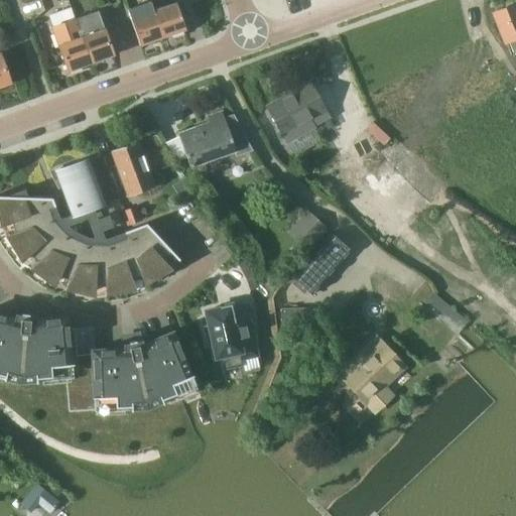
[(149,1),(128,9),(131,18),(131,19),(141,45),(162,38),(153,11),(149,1)]
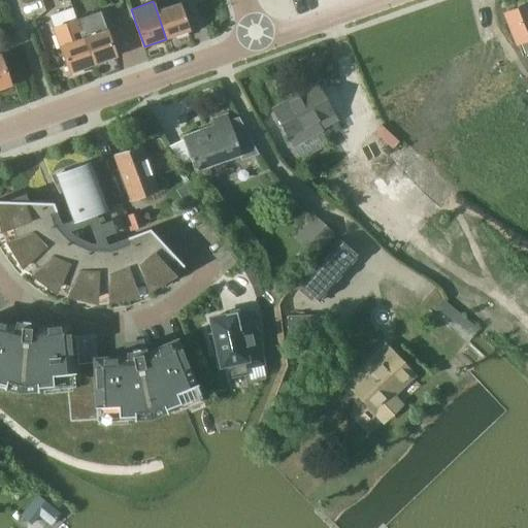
[(180,3),(157,11),(166,39),(190,31),(180,4),(180,3)]
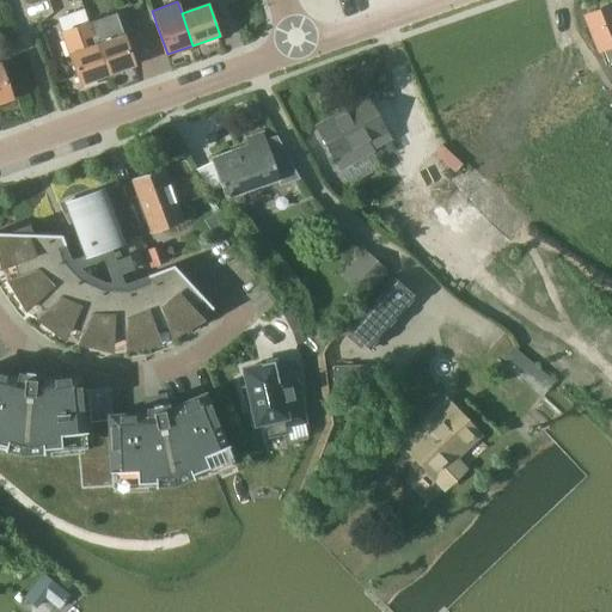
[(611,4),(583,16),(599,55),(611,49),(611,4)]
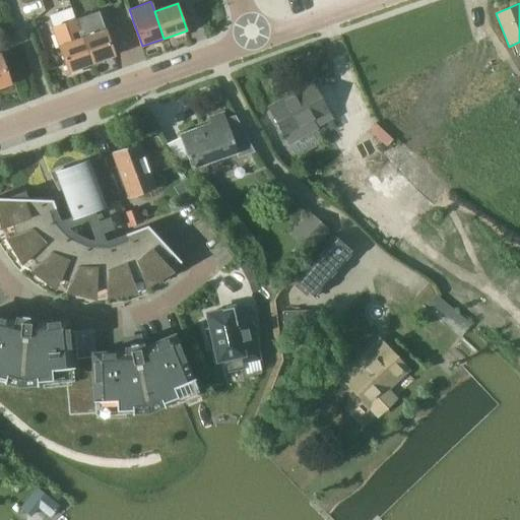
[(64,10),(49,15),(53,27),(53,29),(68,72),(69,72),(91,64),(76,19),(69,21),(64,10)]
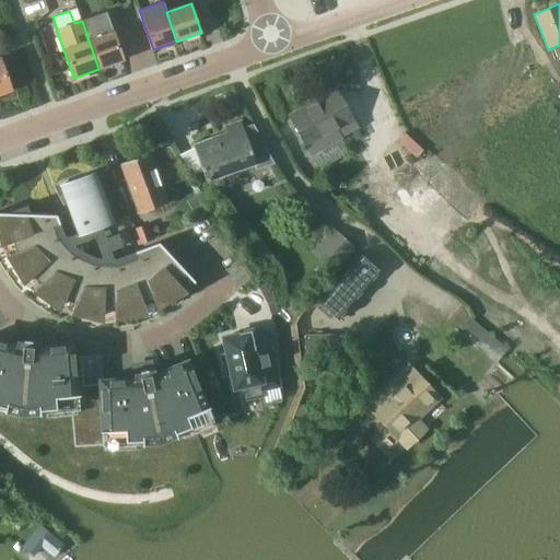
[(92,18),(82,21),(98,69),(123,60),(124,59),(114,32),(113,30),(106,12),(92,18)]
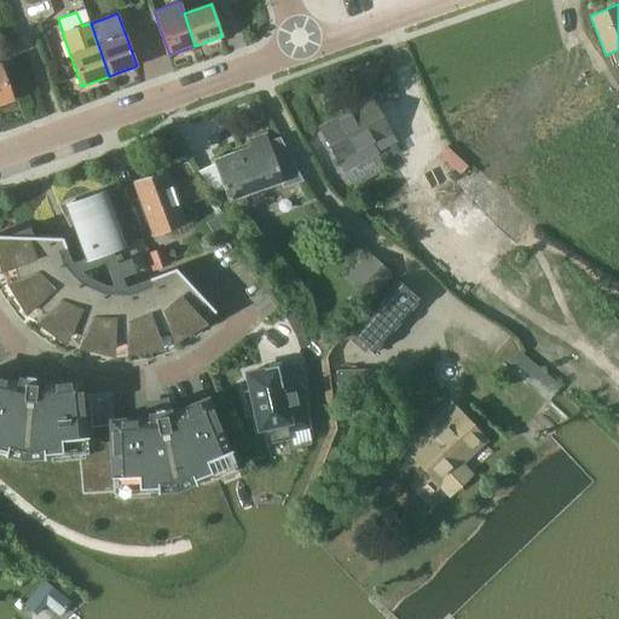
[(0,105),(13,100),(12,98),(0,67),(0,64),(0,105)]
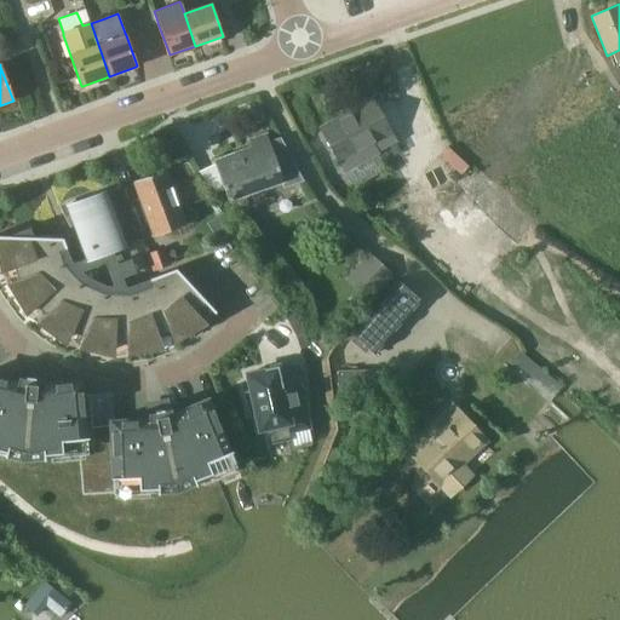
[(339,165),(392,136),(372,98),(319,127),(339,165)]
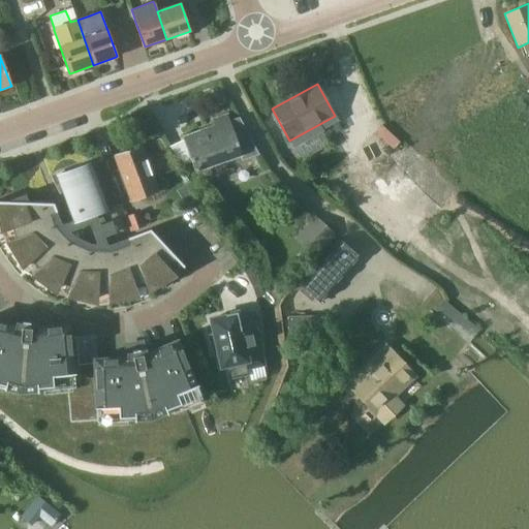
[(183,141),(169,148),(181,166),(191,161),(194,173),(241,156),(243,161),(259,153),(239,117),(229,120),(227,114),(212,119),(213,125),(182,136),(183,141)]
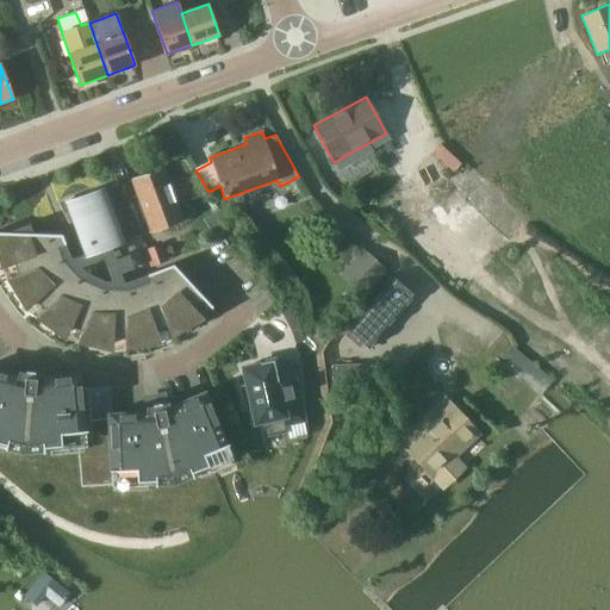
[(162,167),(130,179),(143,215),(151,234),(162,229),(182,222),(175,201),(162,167)]
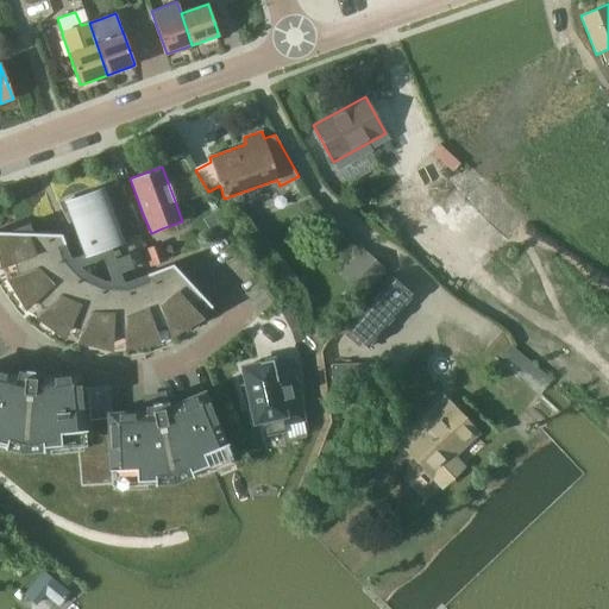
[(469,168),(426,213),(454,239),(497,194),(469,168)]
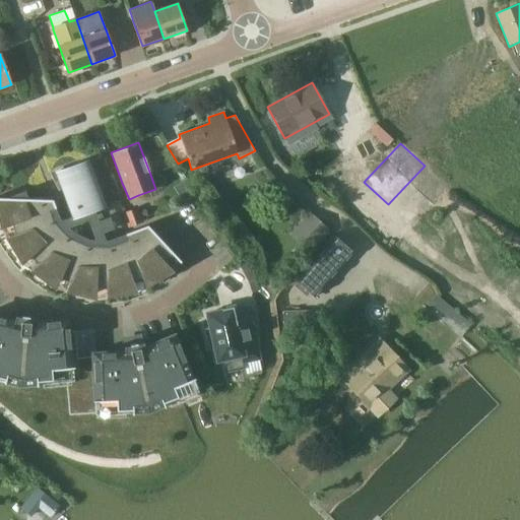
[(87,159),(54,172),(71,219),(105,206),(87,159)]
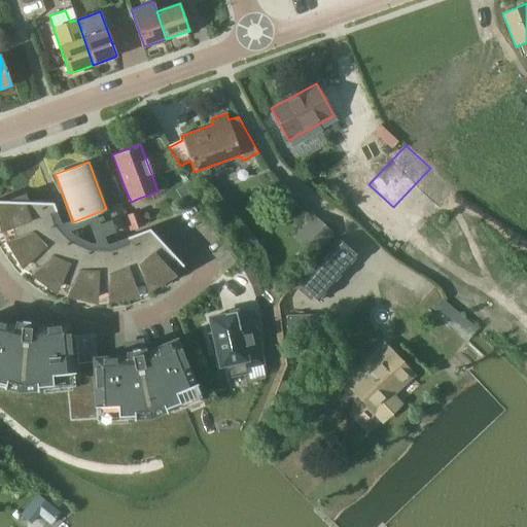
[(53,203),(0,201),(0,231),(11,227),(14,238),(5,241),(21,269),(31,259),(38,267),(30,275),(55,293),(61,283),(69,285),(65,296),(96,304),(97,291),(107,292),(107,303),(138,296),(134,284),(144,282),(147,291),(175,275),(166,266),(176,257),(148,229),(127,237),(130,243),(110,250),(90,250),(67,240),(54,225),(48,213),(56,211),(53,203)]
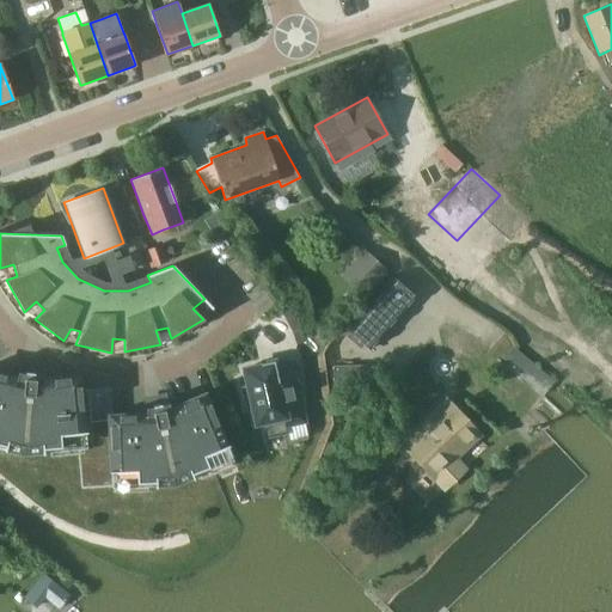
[(160,245),(145,251),(151,268),(166,262),(160,245)]
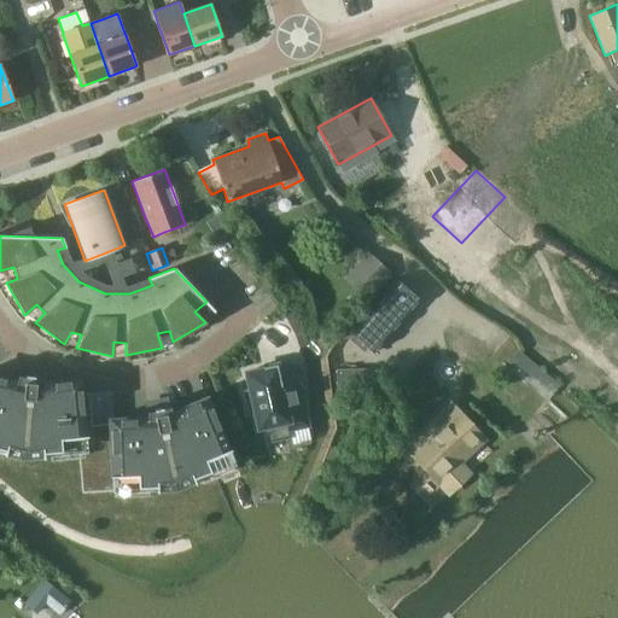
[(367,251),(343,279),(369,302),(394,274),(367,251)]
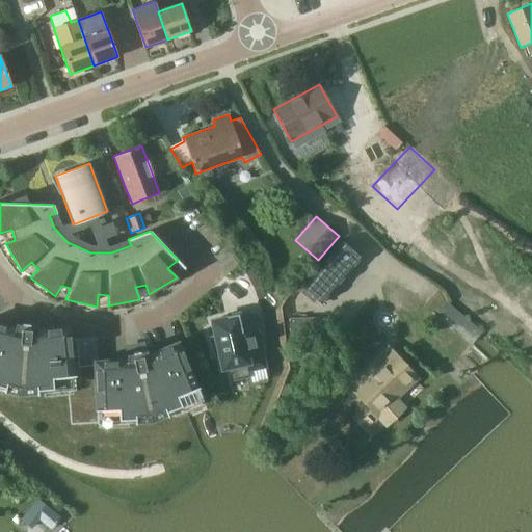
[(113,219),(101,224),(106,237),(117,233),(113,219)]
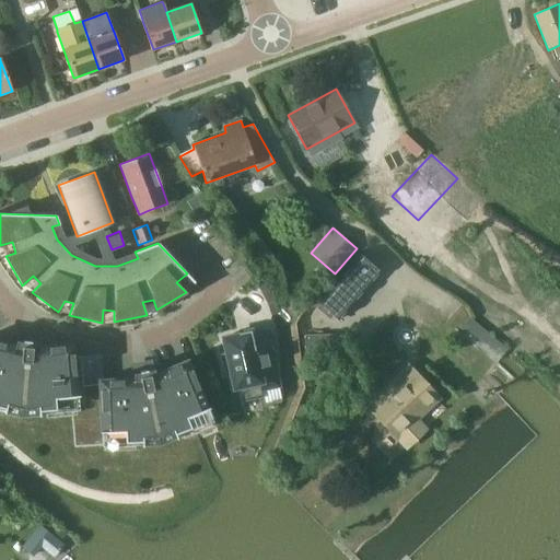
[(358,253),(315,301),(337,322),(381,272),(358,253)]
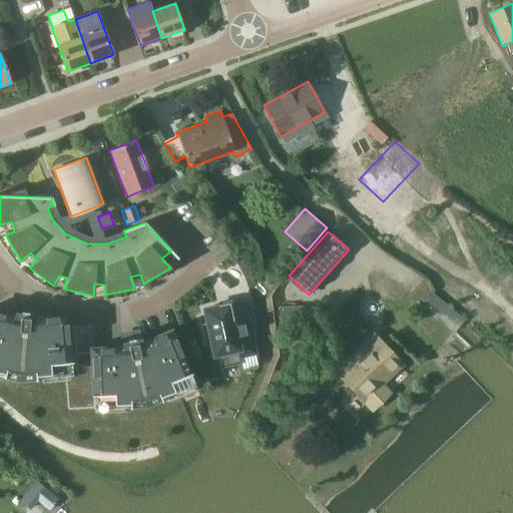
[(395,274),(415,291),(424,280),(405,264),(395,274)]
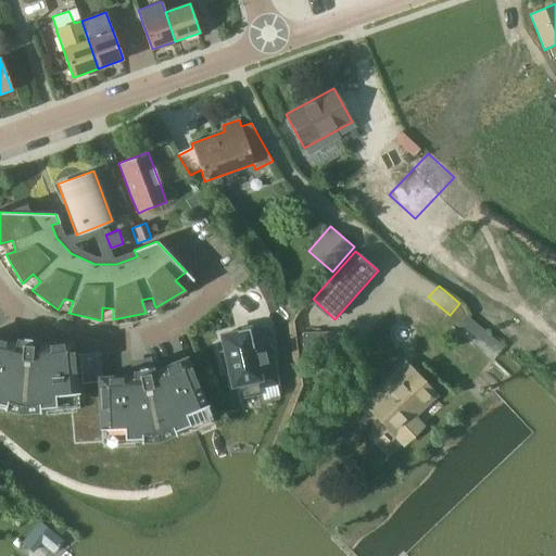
[(249,327),(217,335),(222,351),(218,352),(223,371),(226,370),(229,388),(238,387),(241,399),(261,394),(260,389),(278,384),(266,327),(251,330),(250,324),(248,325),(249,327)]
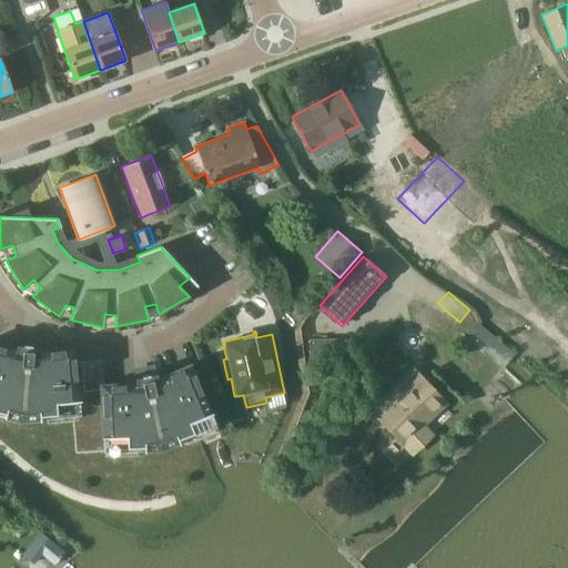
[(338,356),(338,354),(343,353),(342,338),(308,340),(308,354),(332,354),(332,357),(338,356)]
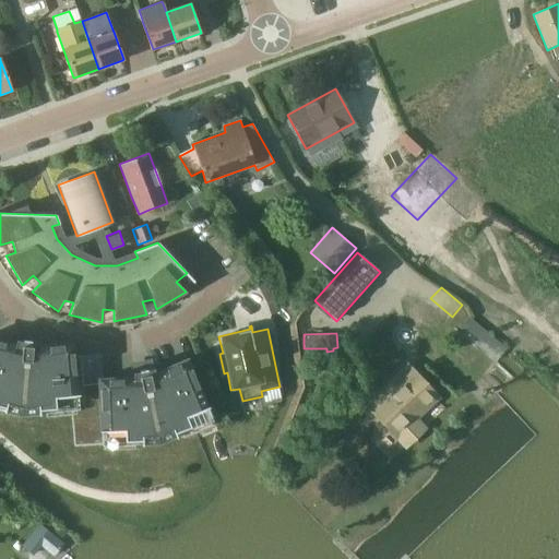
[(0,406),(4,407),(3,412),(22,417),(39,416),(39,411),(55,409),(72,408),(75,443),(141,441),(141,445),(143,445),(143,443),(159,443),(175,436),(176,438),(178,438),(176,433),(191,427),(187,417),(210,407),(189,359),(156,373),(153,369),(133,372),(132,377),(102,379),(97,379),(97,383),(92,384),(85,384),(82,357),(75,358),(74,356),(74,352),(73,343),(38,346),(38,341),(32,341),(15,340),(14,344),(0,340),(0,406)]
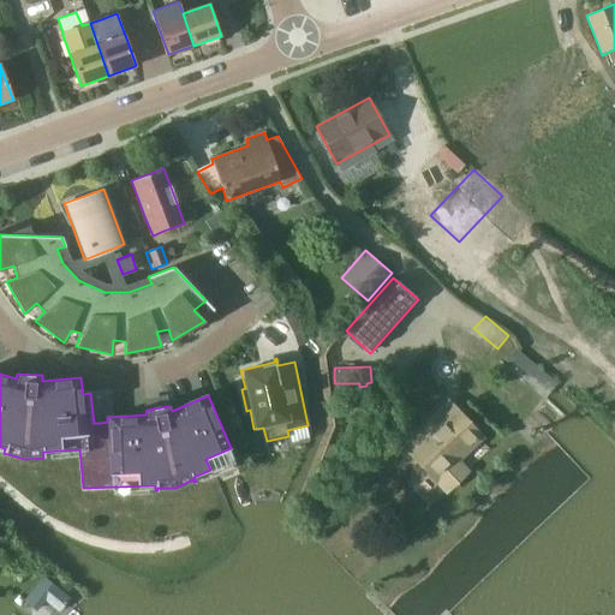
[(406,452),(435,483),(436,475),(443,469),(448,472),(485,437),(455,405),(406,452)]
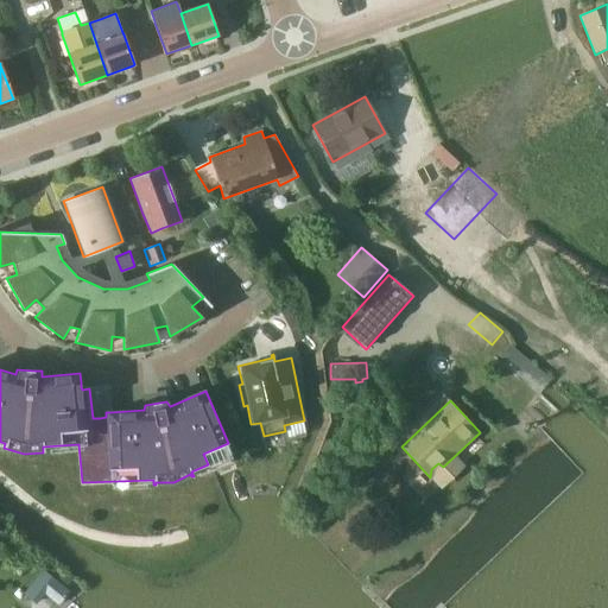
[(43,571),(25,594),(36,602),(45,591),(58,603),(68,593),(43,571)]
